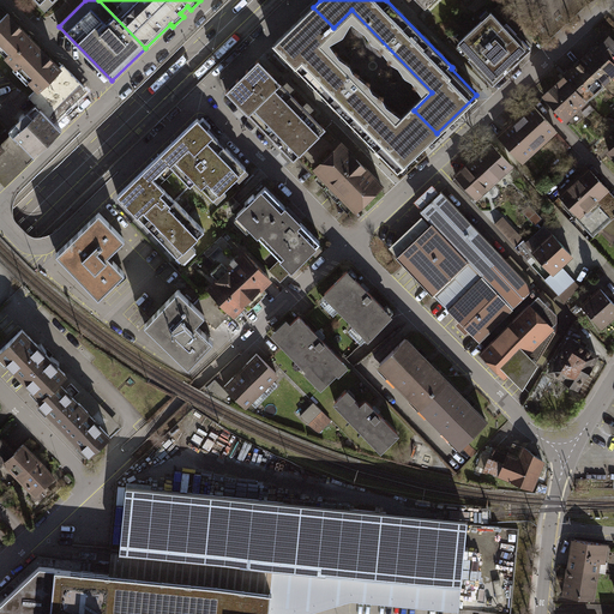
[(435,0),(416,0),(426,10),(435,0)]
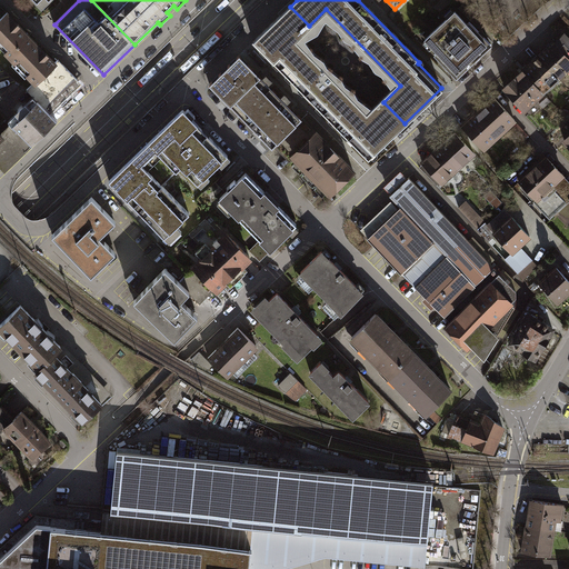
[(479,20),(463,5),(460,9),(476,25),(479,20)]
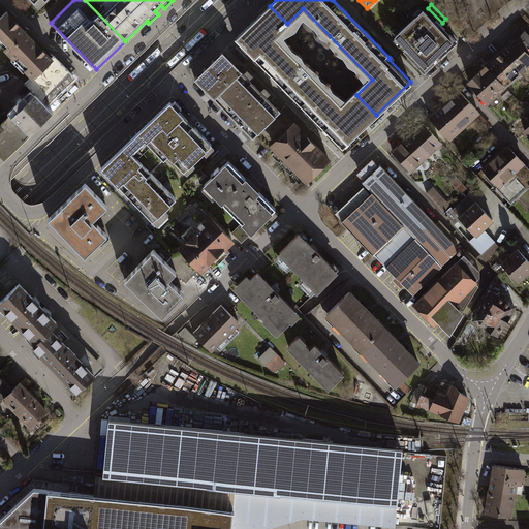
[(270,6),(237,38),(344,147),(376,115),(356,95),(343,110),(273,38),(287,24),(270,6)]
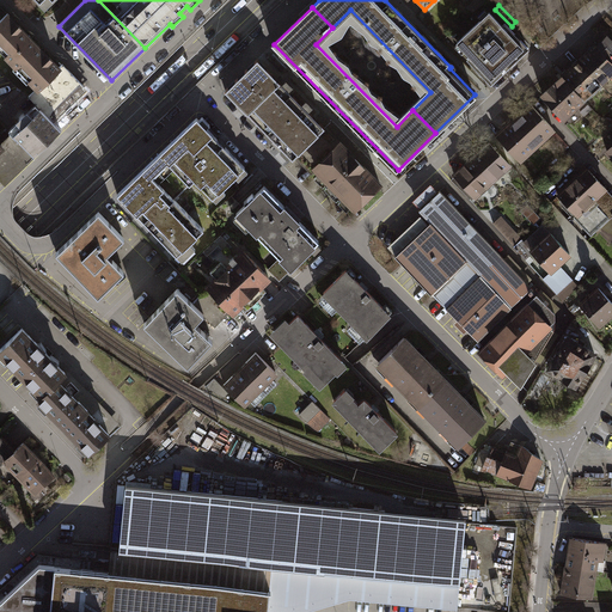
[(0,48),(38,89),(61,67),(8,13),(0,20),(0,48)]
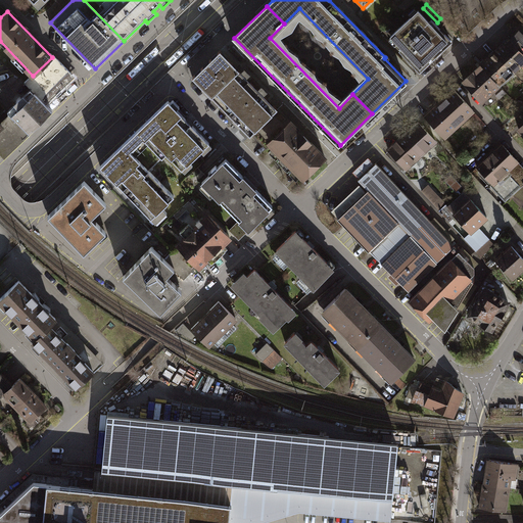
[(430,24),(419,11),(391,37),(403,49),(400,51),(422,74),(454,44),(433,21),(430,24)]
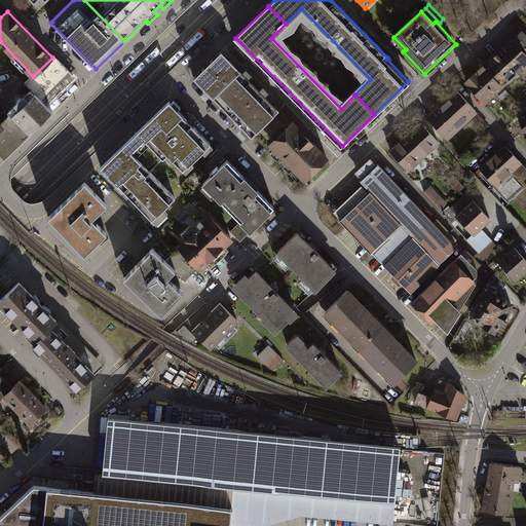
[(525,37),(520,32),(497,53),(516,73),(525,62),(525,37)]
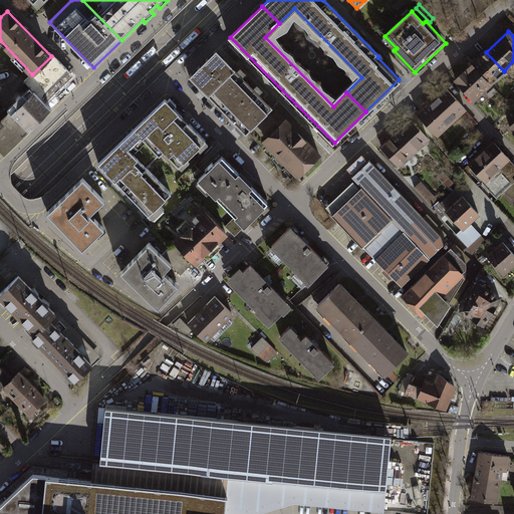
[(212,95),(238,69),(218,50),(192,76),(212,95)]
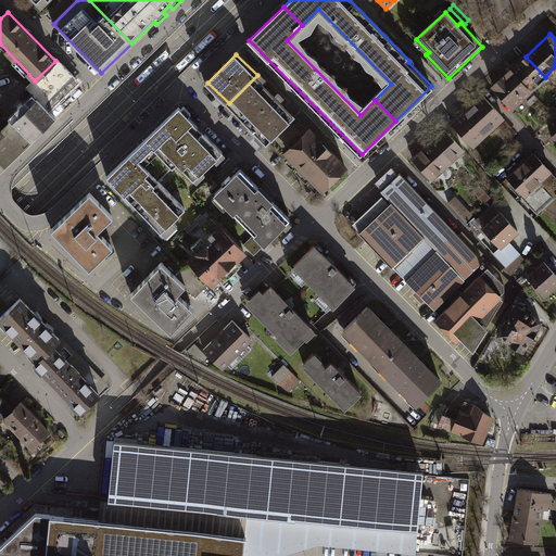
[(526,57),(512,71),(531,90),(545,77),(526,57)]
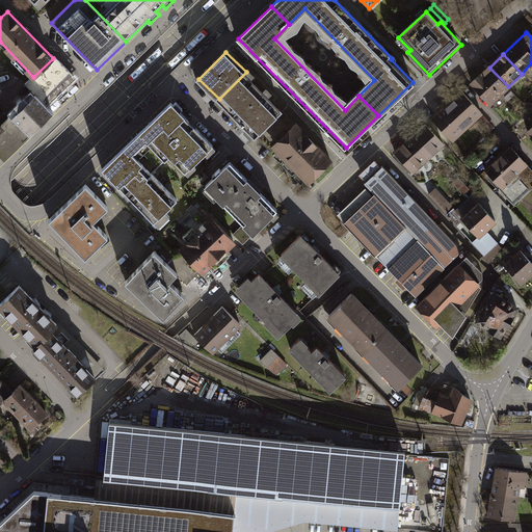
[(73,75),(54,56),(53,58),(33,77),(26,83),(36,95),(44,102),(73,75)]
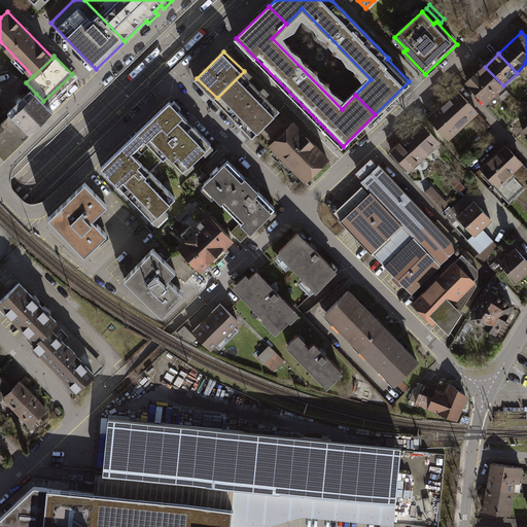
[(485,67),(468,82),(487,101),(503,85),(485,67)]
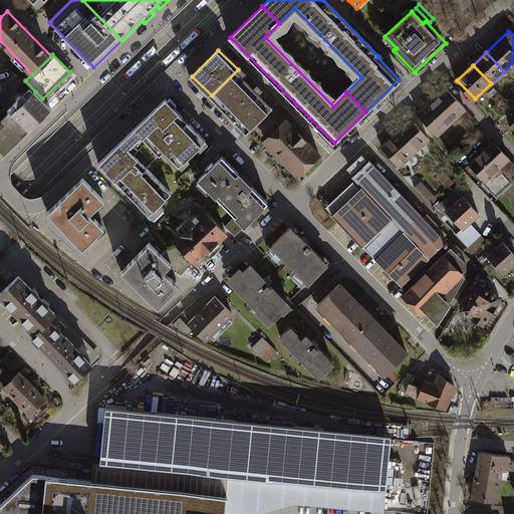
[(254,130),(275,107),(238,69),(212,95),(249,134),(254,130)]
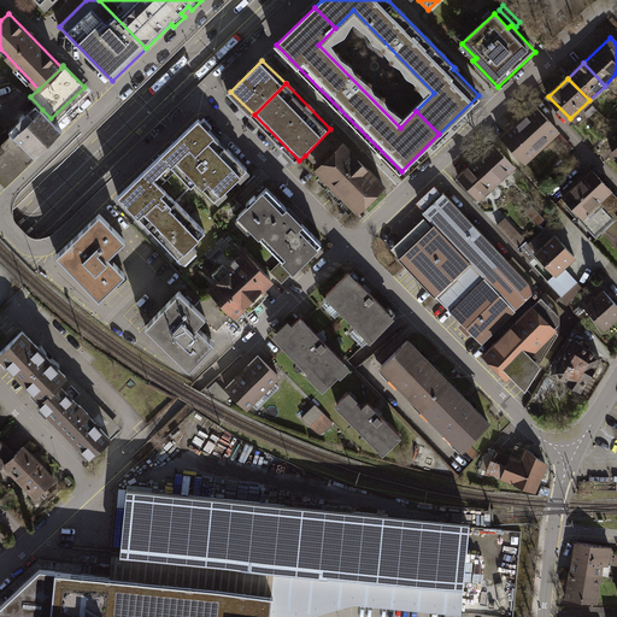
[(501,137),(526,164),(560,133),(536,106),(501,137)]
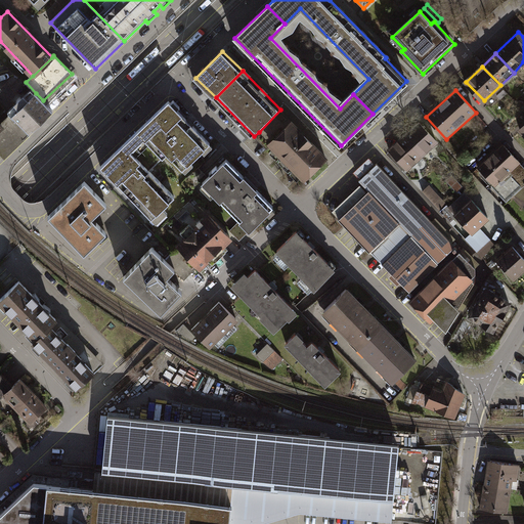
[(12,116),(30,133),(33,131),(52,112),(43,100),(36,93),(15,113),(12,116)]
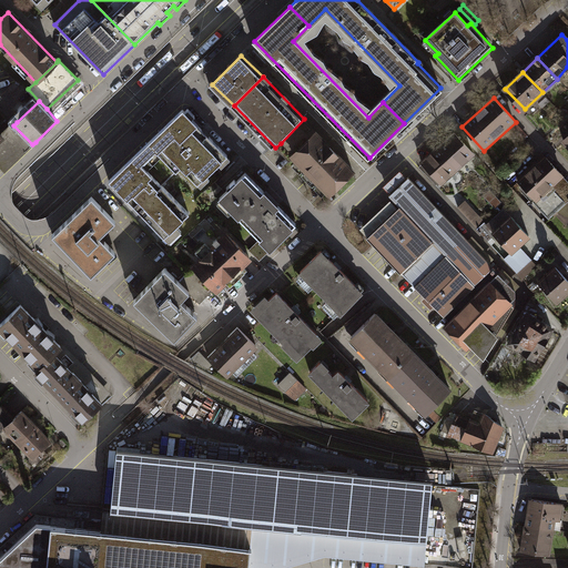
[(199,185),(229,156),(210,137),(206,140),(201,134),(204,131),(193,120),(195,118),(188,110),(185,112),(183,109),(149,142),(178,172),(182,169),(199,185)]
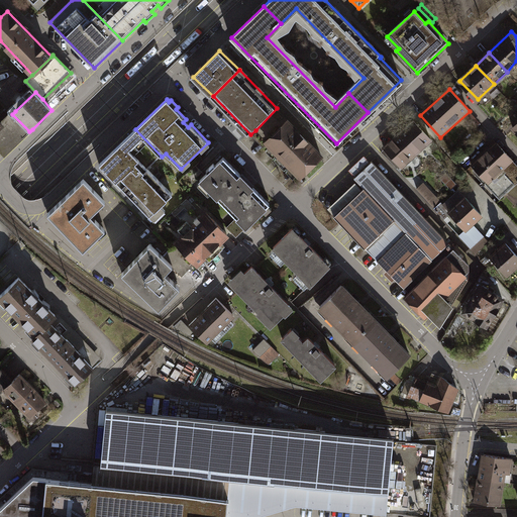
[(322,153),(277,108),(255,130),(300,176),(322,153)]
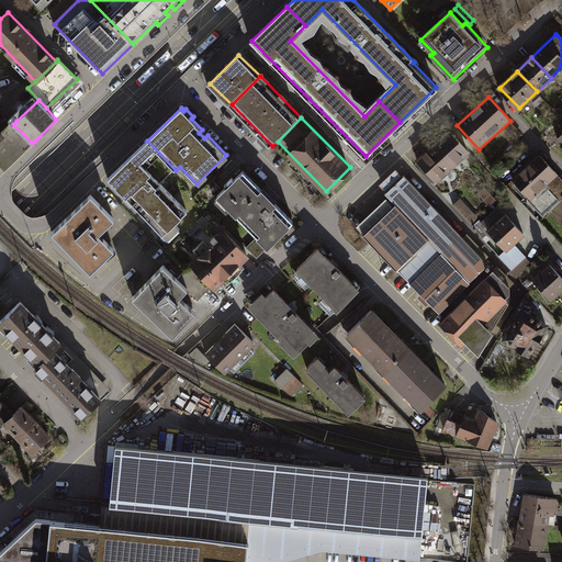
[(1,133),(0,131),(0,163),(6,169),(32,143),(13,124),(12,122),(1,133)]
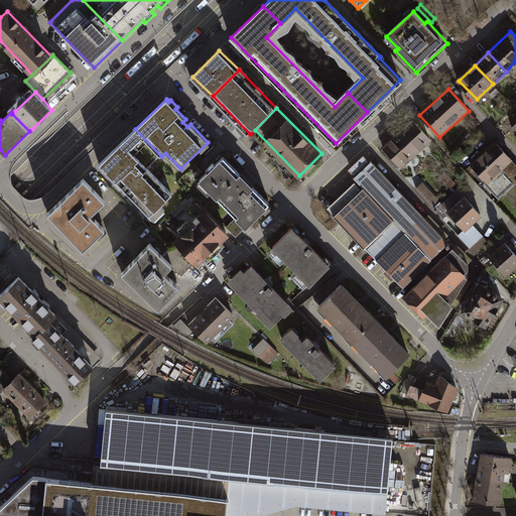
[(412,121),(398,135),(416,155),(430,141),(412,121)]
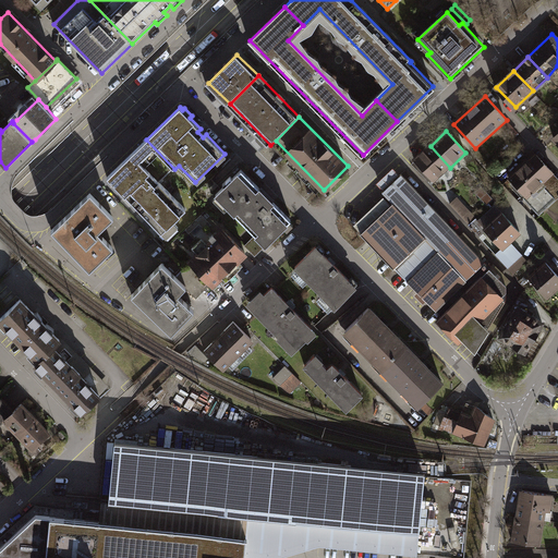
[(174,169),(146,140),(108,178),(161,233),(186,209),(160,183),(174,169)]
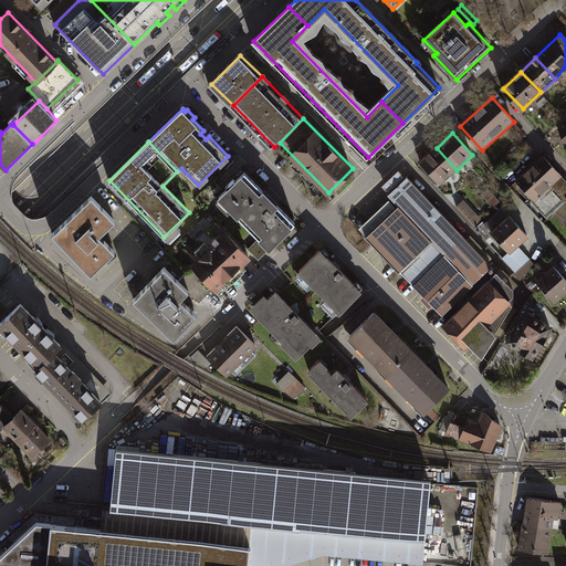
[(437,148),(421,163),(441,185),(457,170),(437,148)]
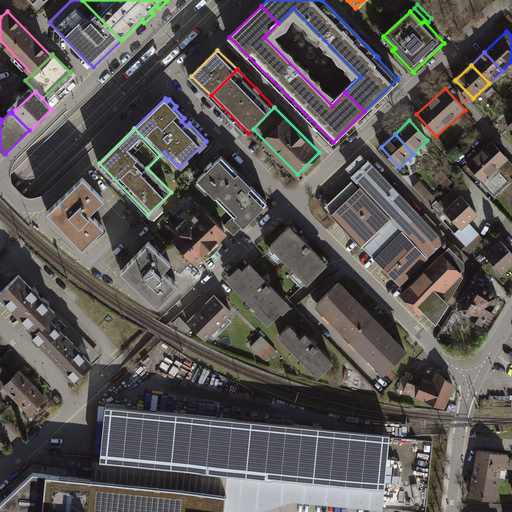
[(509,160),(492,141),(467,164),(496,197),(501,193),(511,182),(511,176),(503,166),(509,160)]
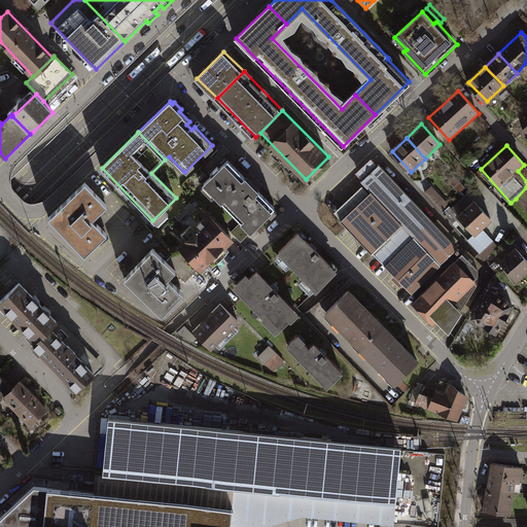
[(467,164),(475,159),(470,152),(463,159),(467,164)]
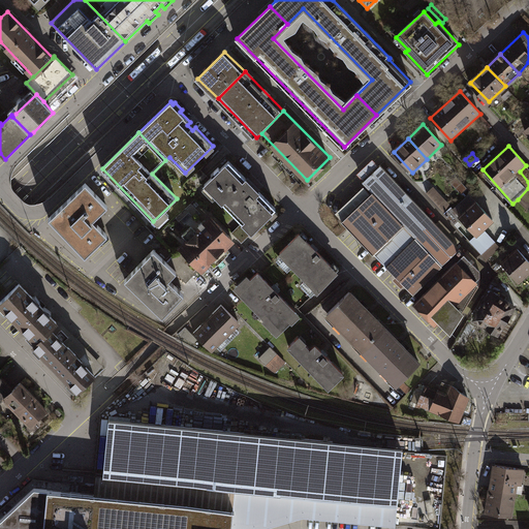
[(277,209),(228,161),(205,186),(253,232),(277,209)]
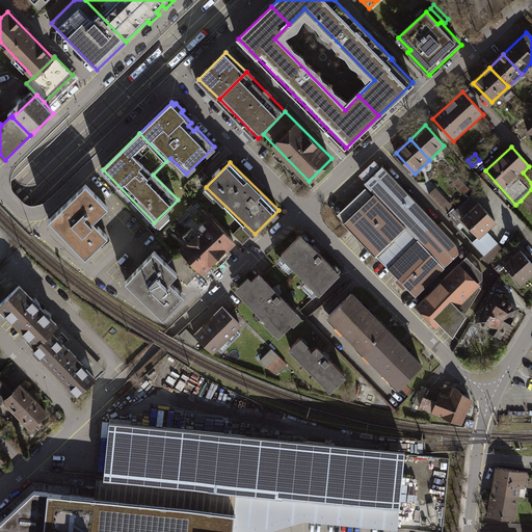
[(531,168),(529,166),(523,173),(531,183),(531,189),(521,201),(531,212),(531,211),(531,168)]
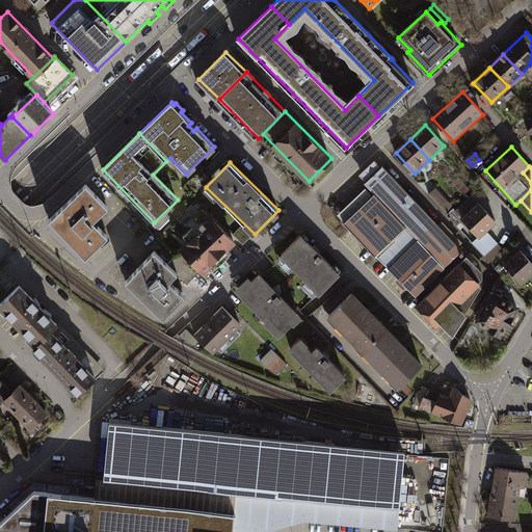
[(463,251),(383,167),(365,184),(375,195),(344,223),(422,303),(418,308),(439,328),(443,324),(454,336),(483,289),(479,286),(484,281),(483,274),(461,253),(463,251)]
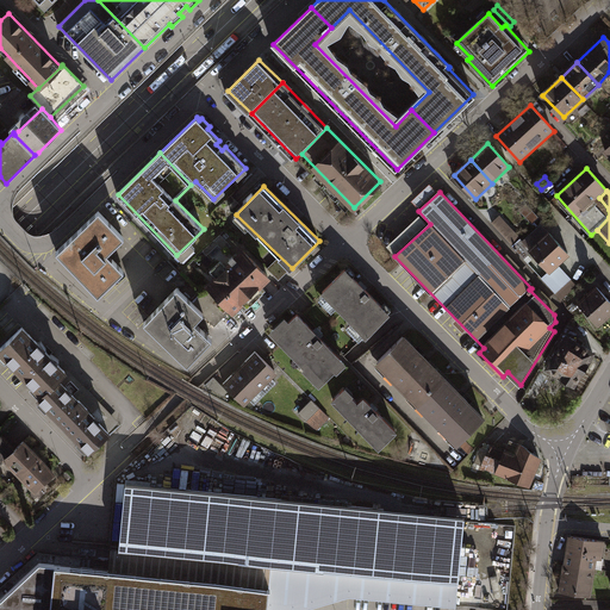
[(520,211),(527,218),(534,212),(527,205),(520,211)]
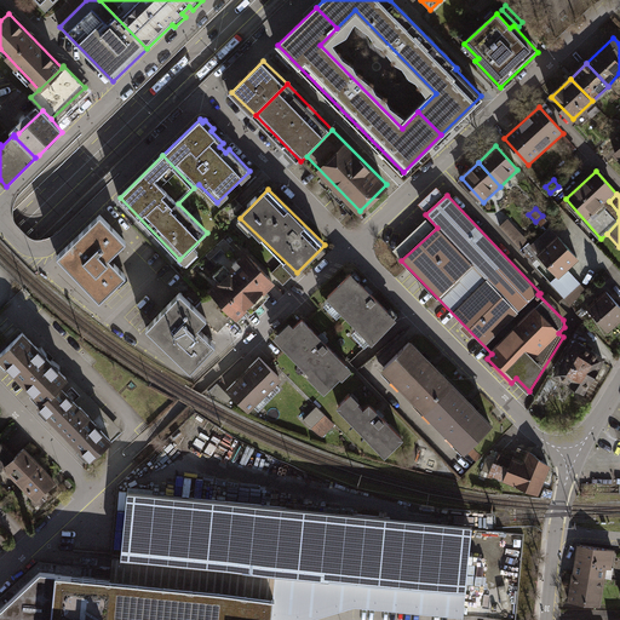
[(126,241),(99,214),(57,257),(99,300),(125,275),(108,258),(126,241)]
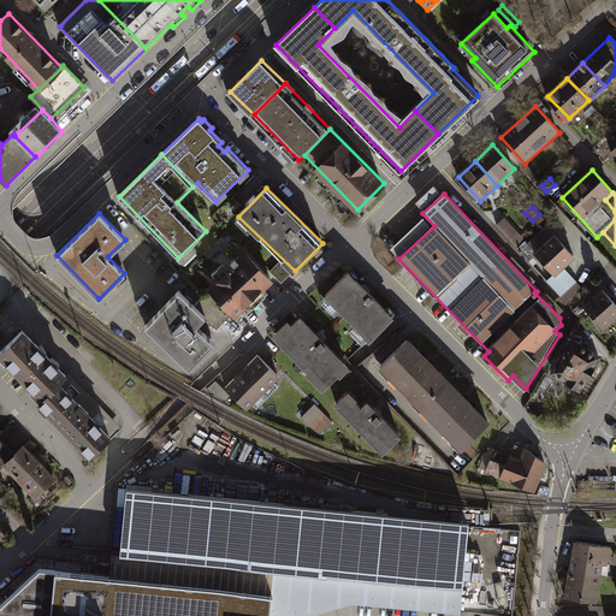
[(498,226),(519,248),(526,241),(505,219),(498,226)]
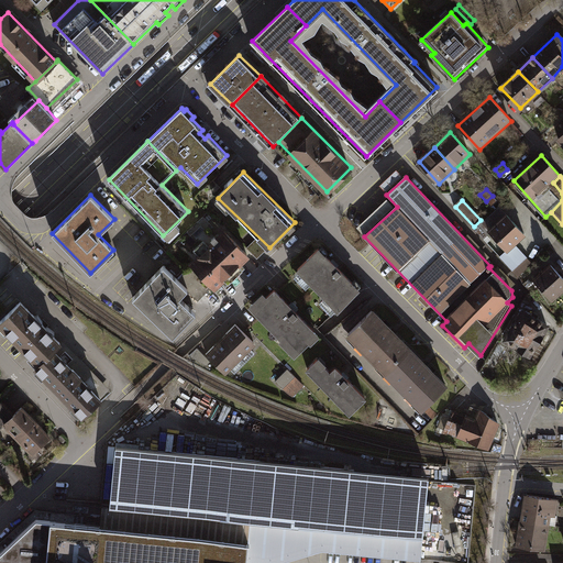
[(490,206),(495,211),(501,205),(497,200),(490,206)]
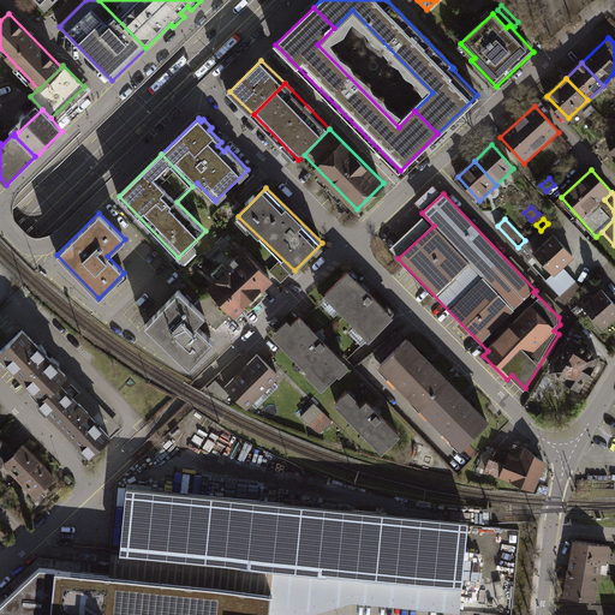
[(206,254),(210,258),(221,248),(226,252),(232,246),(222,237),(206,254)]
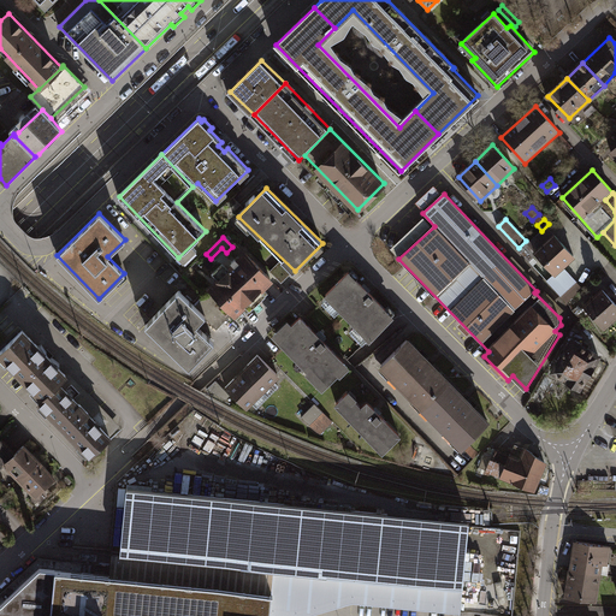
[(575,259),(555,237),(535,254),(556,276),(575,259)]
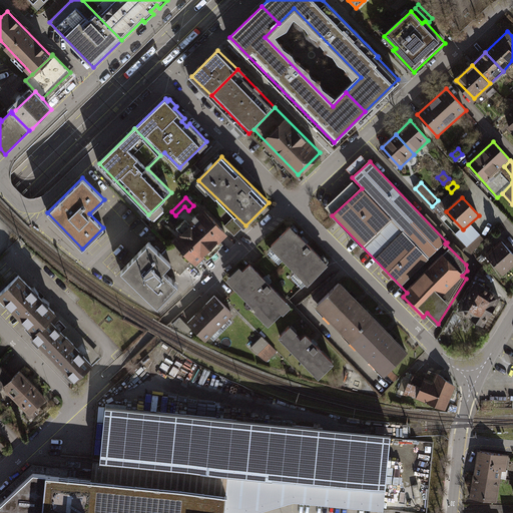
[(438,200),(432,206),(438,212),(444,207),(438,200)]
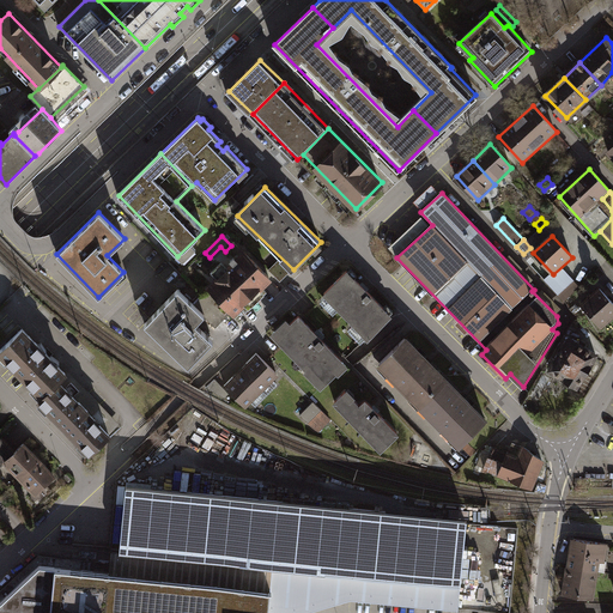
[(231,305),(236,311),(269,280),(243,253),(211,285),(213,287),(207,293),(225,311),(231,305)]
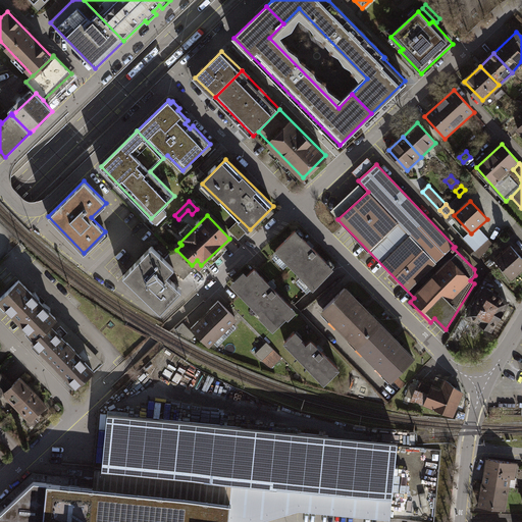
[(489,240),(480,229),(467,242),(476,252),(489,240)]
